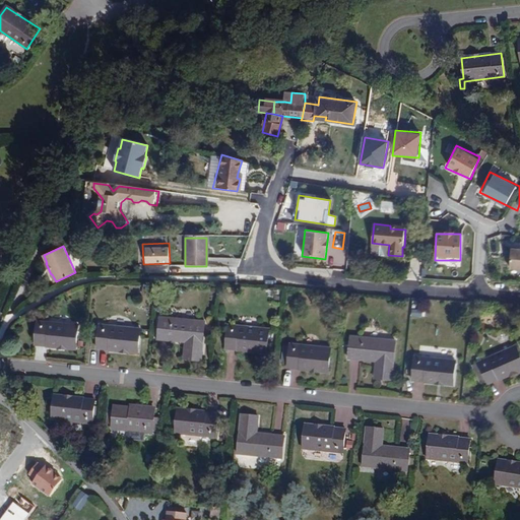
[(519,247),(509,247),(509,271),(519,271),(519,247)]
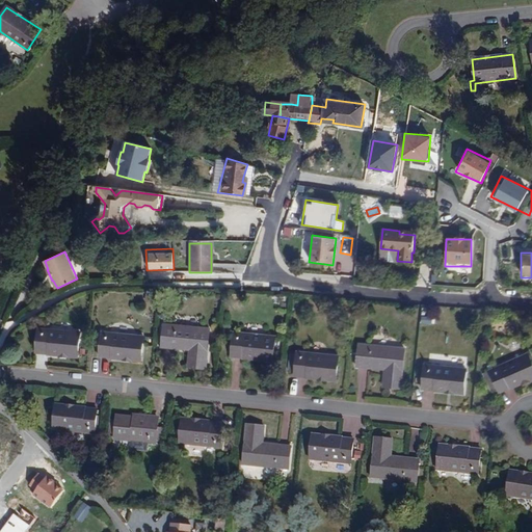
[(210,329),(164,324),(162,347),(190,349),(188,367),(206,369),(210,329)]
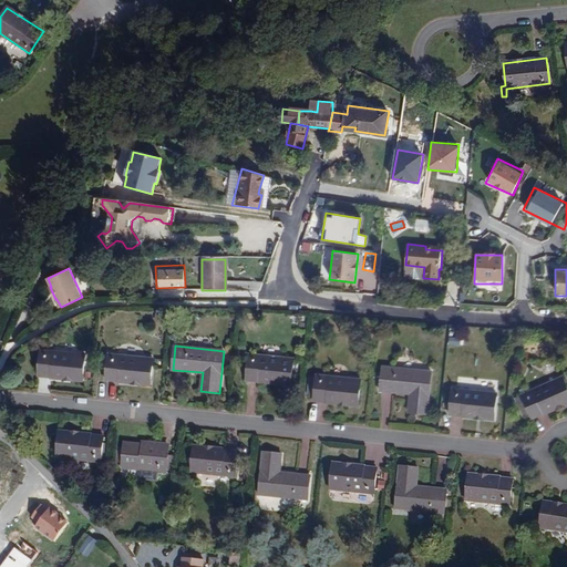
[(85,356),(41,351),(39,375),(82,381),(85,356)]
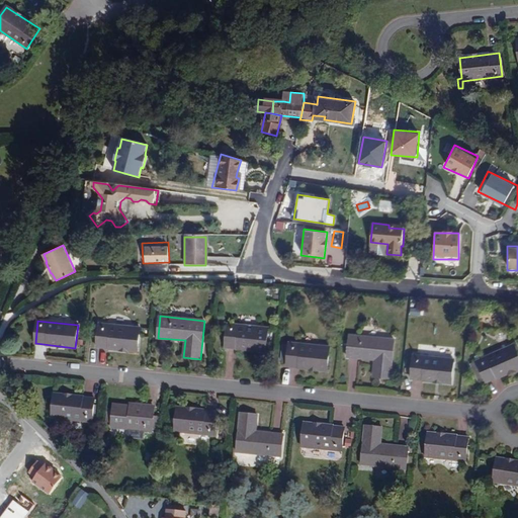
[(140,329),(99,324),(97,347),(137,351),(140,329)]
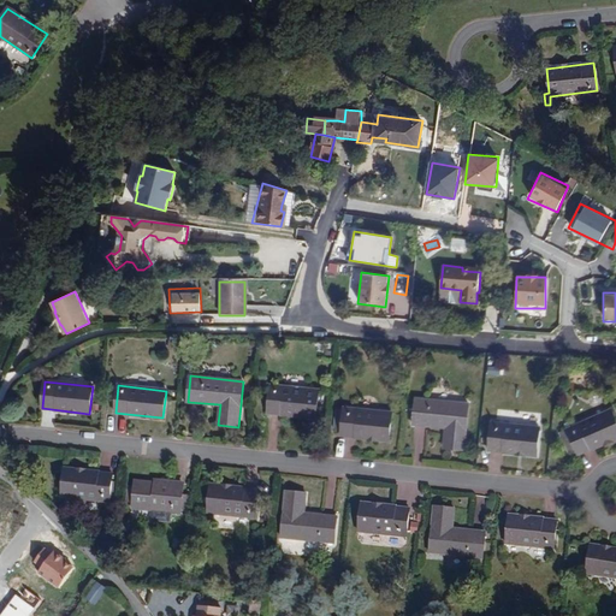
[(318,391),(271,386),(267,413),(315,419),(318,391)]
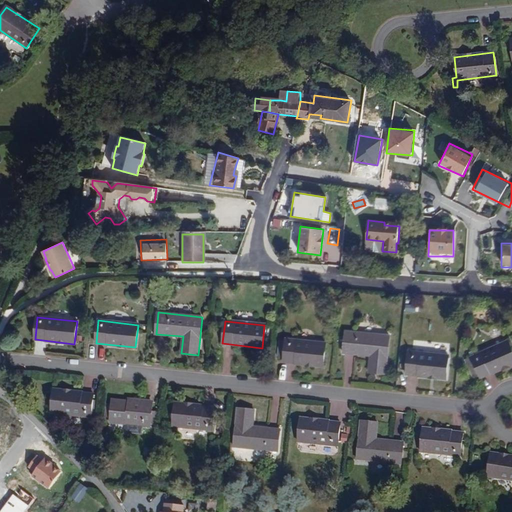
[(390,336),(346,331),(343,352),(371,355),(369,372),(386,374),(390,336)]
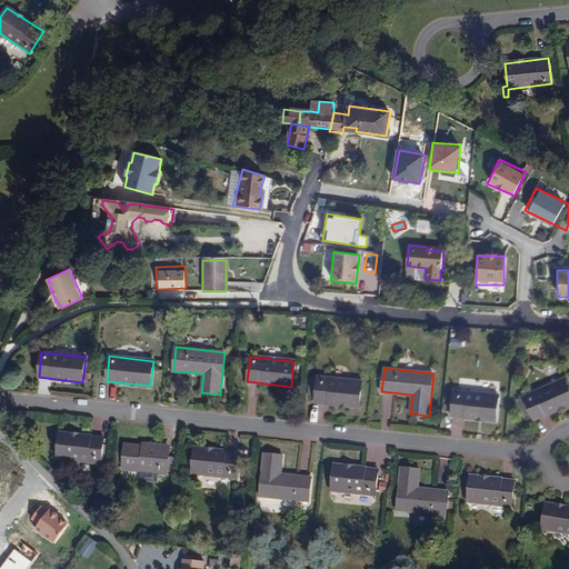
[(359,407),(362,381),(318,377),(317,379),(311,379),(309,397),(316,397),(315,402),(359,407)]
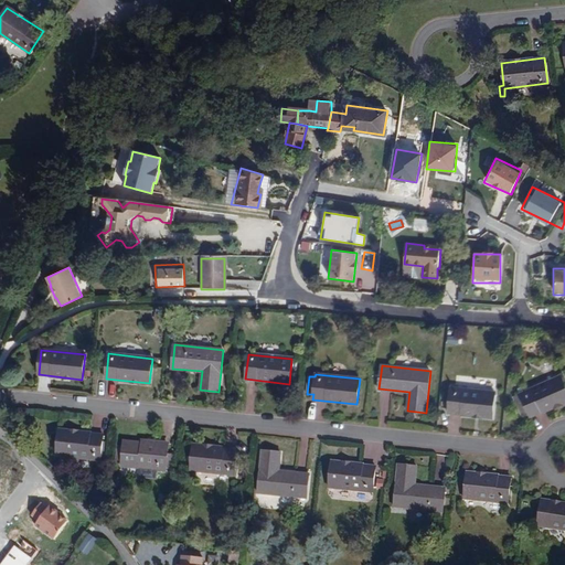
[(564,402),(564,387),(561,377),(520,395),(522,400),(515,402),(522,416),(528,413),(531,418),(564,402)]
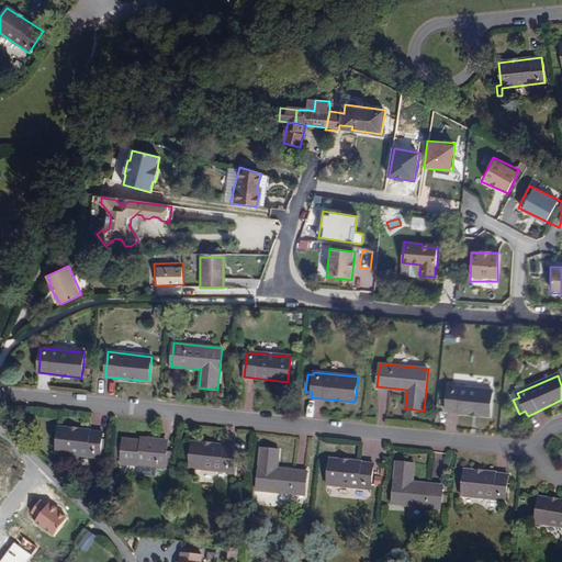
[(492,390),(449,385),(446,411),(489,415),(492,390)]
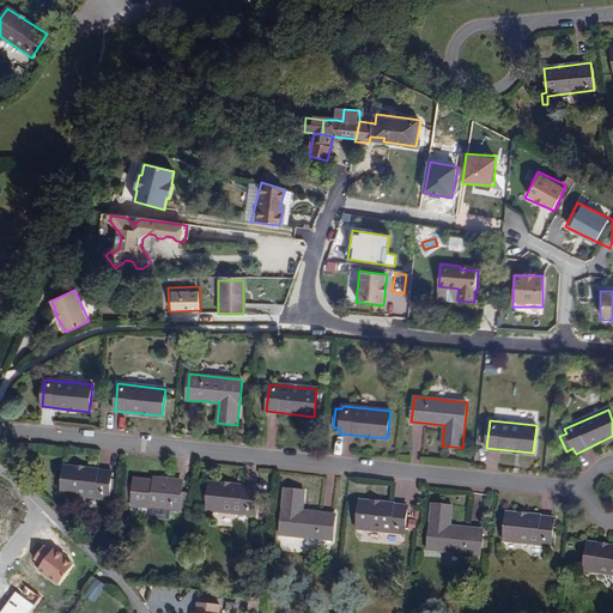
[(111,473),(65,467),(61,495),(109,501),(110,497),(113,498),(115,479),(111,479),(111,473)]
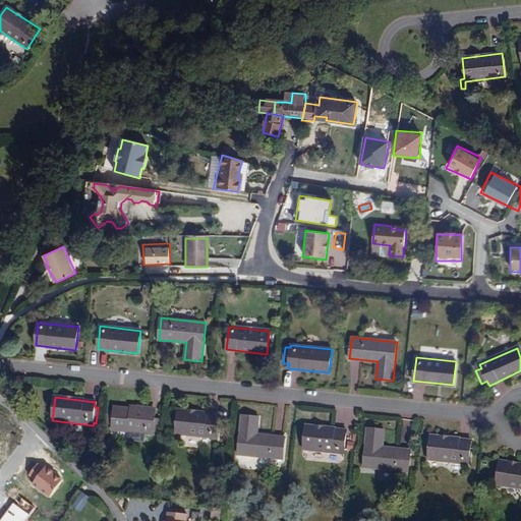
[(130,410),(131,408),(113,406),(111,429),(153,433),(155,412),(130,410)]
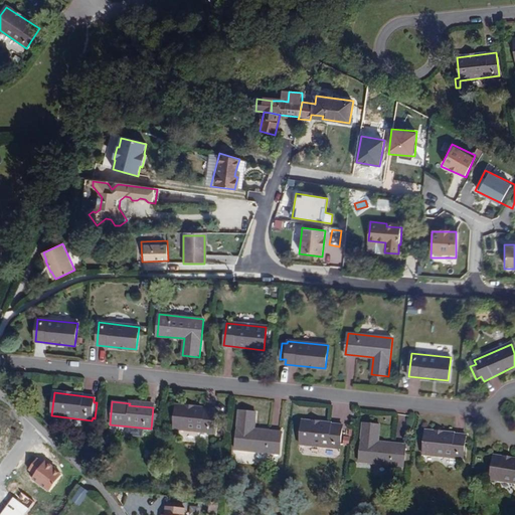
[(216,410),(176,406),(174,430),(213,434),(216,410)]
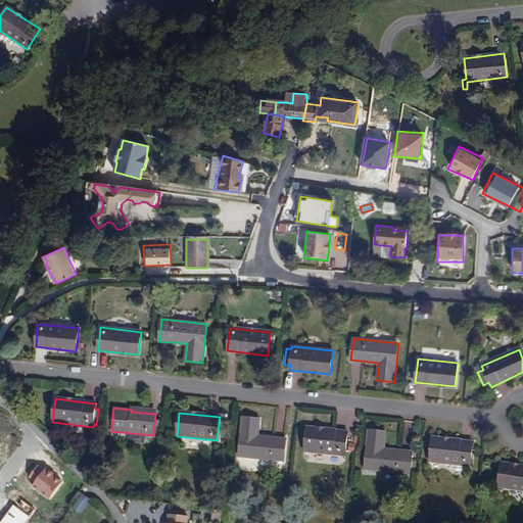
[(259,420),(242,418),(238,458),(283,462),(285,440),(257,437),(259,420)]
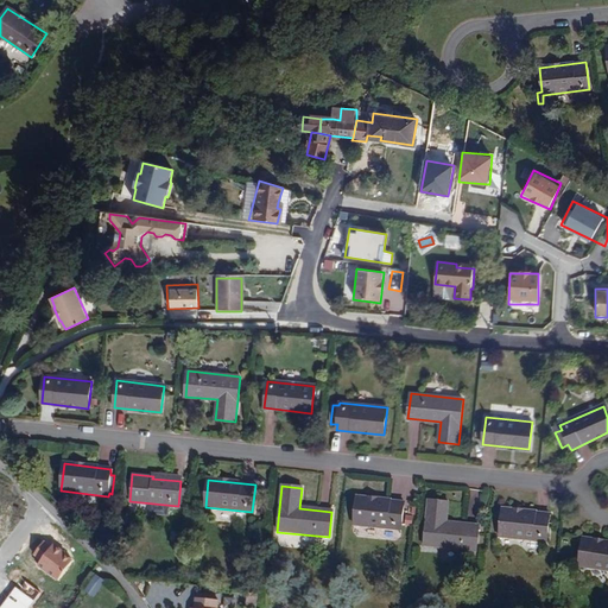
[(404,504),(358,498),(354,525),(400,531),(404,504)]
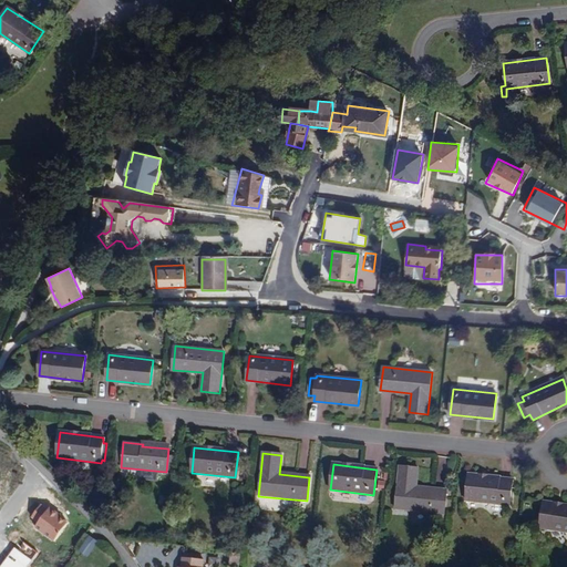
[(418,470),(400,467),(395,509),(445,514),(446,492),(416,488),(418,470)]
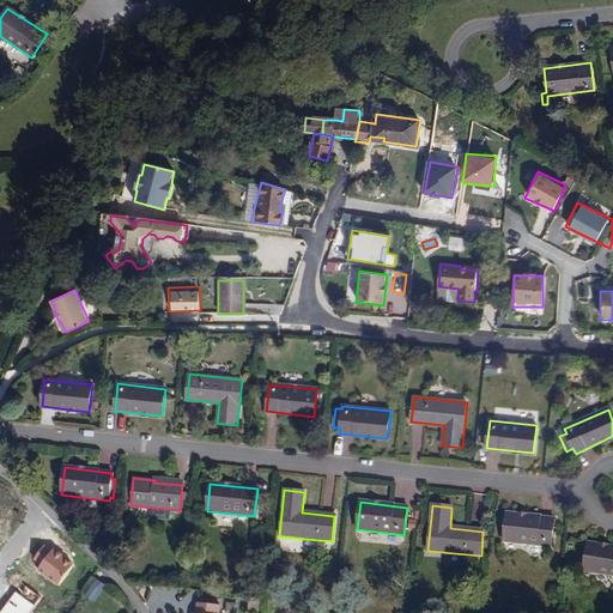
[(553,520),(507,514),(503,541),(551,546),(553,520)]
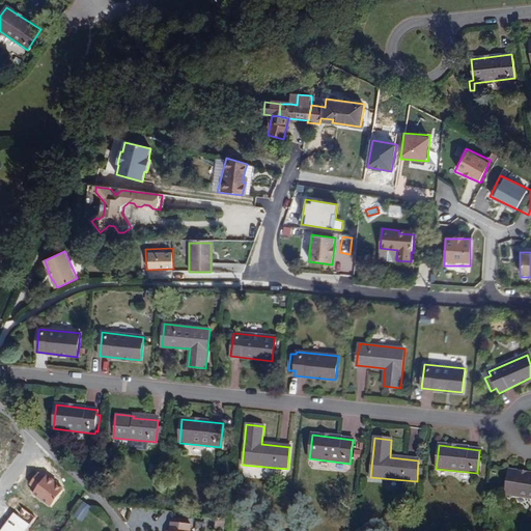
[(66,488),(40,468),(27,484),(35,492),(32,494),(51,508),(66,488)]
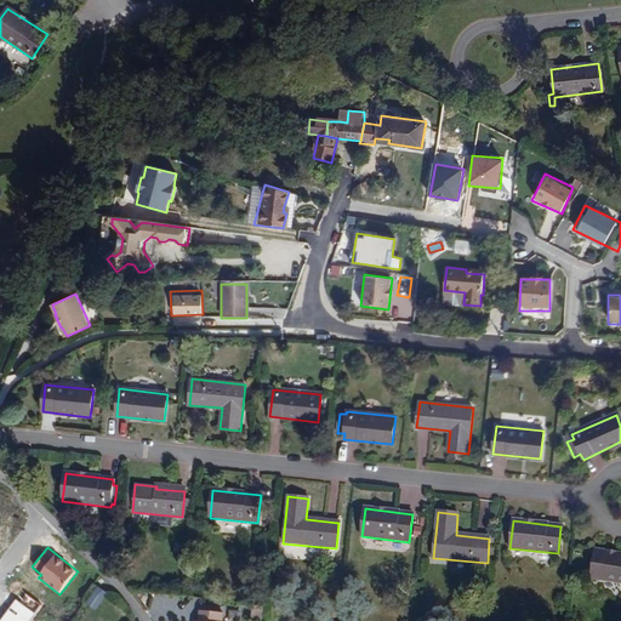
[(620,554),(596,551),(591,579),(620,582),(620,554)]
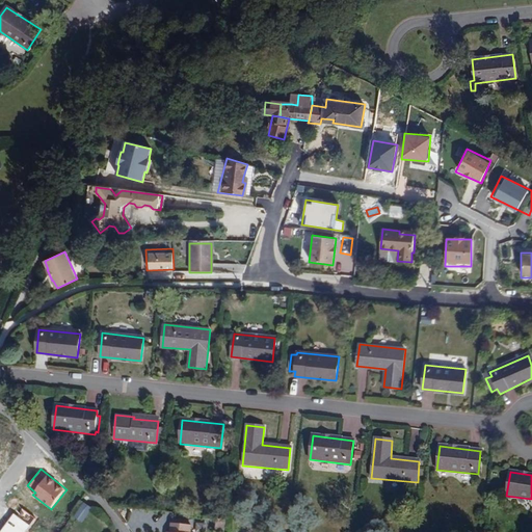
[(82,503),(72,516),(80,523),(91,509),(82,503)]
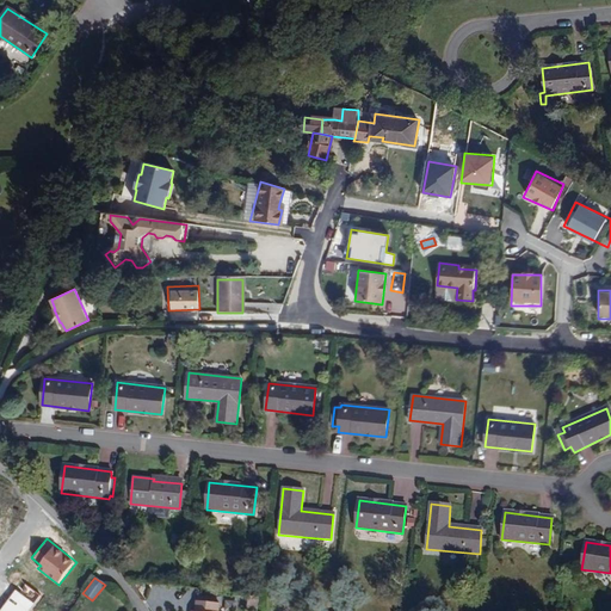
[(29,610),(41,597),(22,582),(0,610),(29,610)]
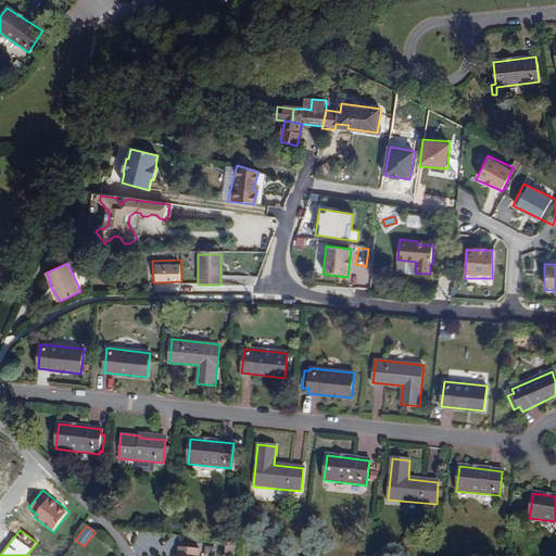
[(199,555),(200,548),(180,546),(179,555),(199,555)]
